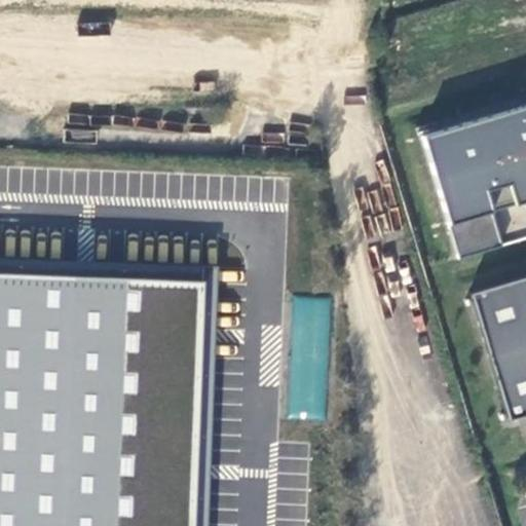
[(525,108),(424,137),(459,257),(501,246),(486,190),(511,184),(517,203),(525,200),(525,108)]
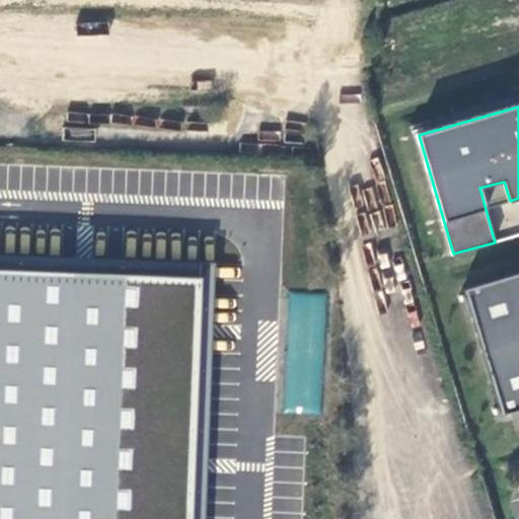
[(0,518),(192,518),(202,279),(0,271),(0,518)]
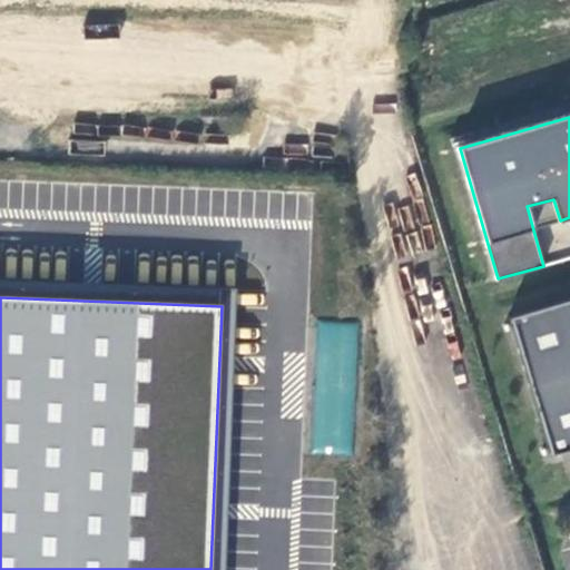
[(569,450),(569,301),(510,320),(552,457),(569,450)]
